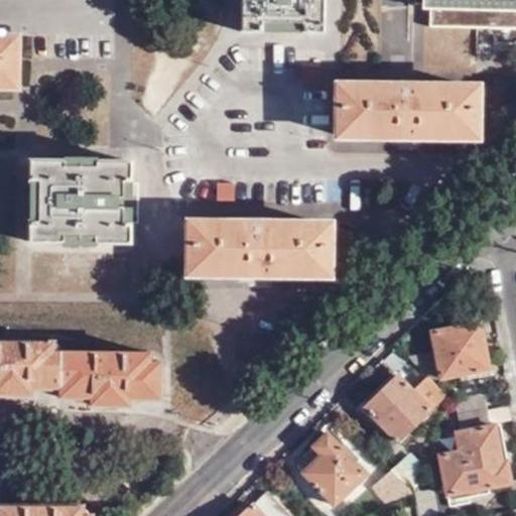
[(323,33),(324,0),(241,0),(241,31),(323,33)]
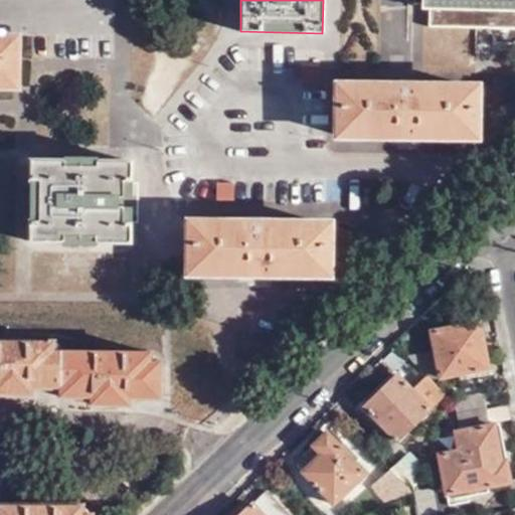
[(514,0),(422,0),(422,9),(427,9),(514,10),(514,0)]
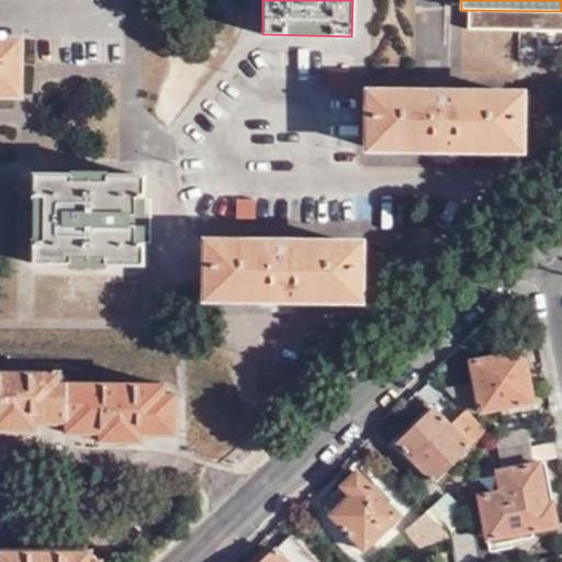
[(561,11),(467,10),(467,27),(520,29),(536,29),(561,29),(561,11)]
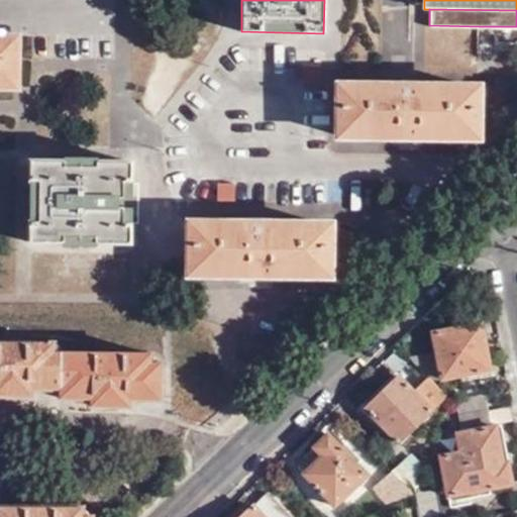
[(0,84),(14,85),(14,38),(0,37),(0,84)]
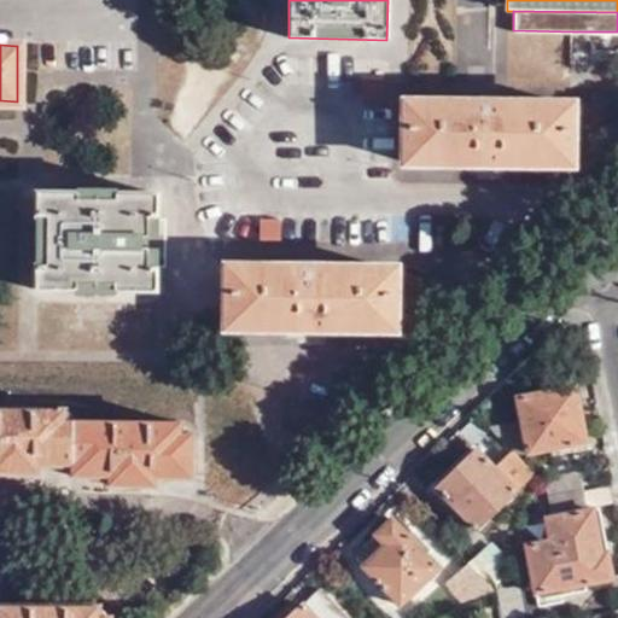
[(362,99),(384,99),(384,77),(362,79),(362,99)]
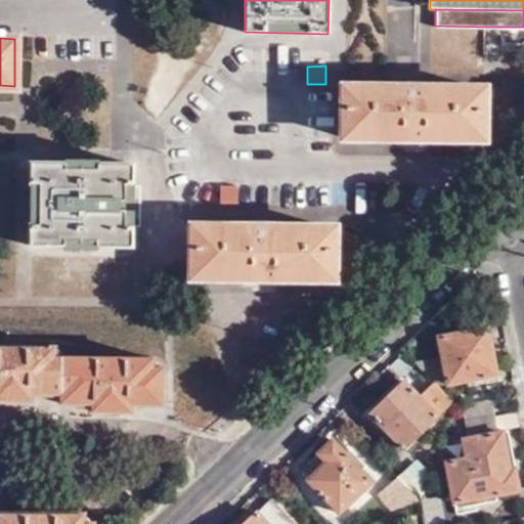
[(482,140),(483,90),(343,88),(342,138),(410,139),(482,140)]
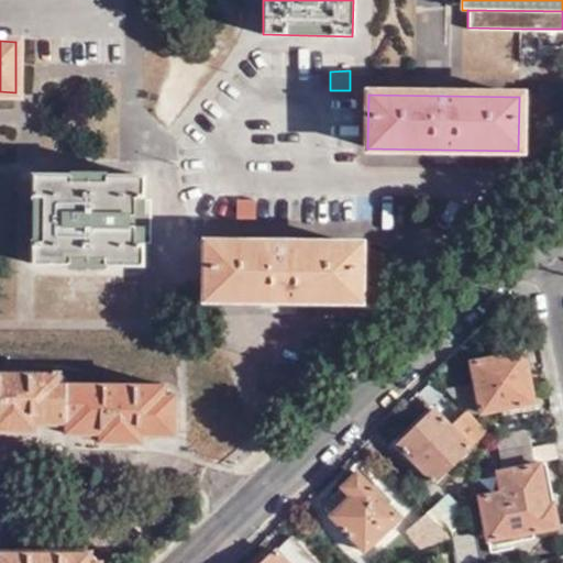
[(141,221),(142,177),(33,175),(32,264),(140,266),(141,221)]
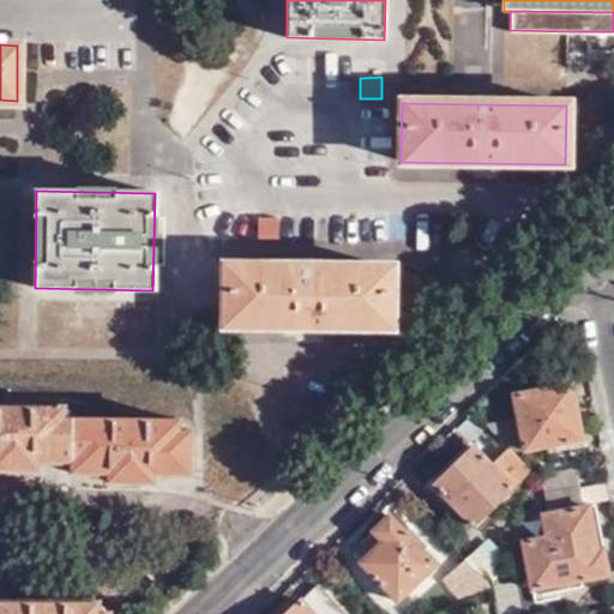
[(390,327),(391,268),(224,264),(223,324),(308,325),(390,327)]
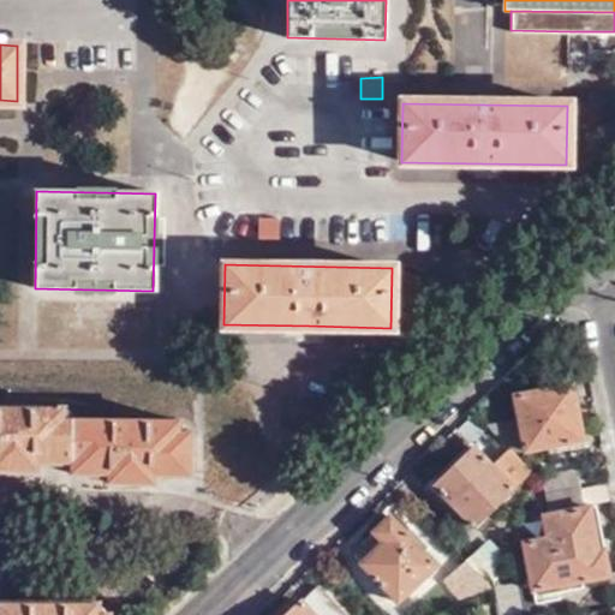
[(518,422),(485,428),(506,452),(511,455),(562,446),(563,451),(581,447),(572,386),(514,396),(518,422)]
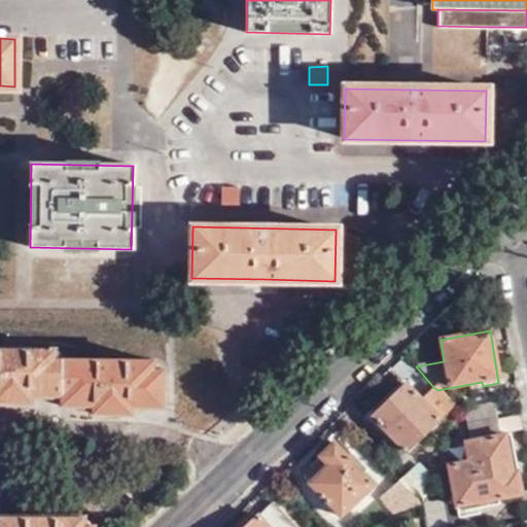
[(55,350),(0,349),(0,403),(11,403),(32,405),(32,396),(60,396),(60,406),(92,406),(92,415),(112,415),(131,415),(132,407),(162,408),(162,371),(152,371),(152,360),(55,359),(55,350)]
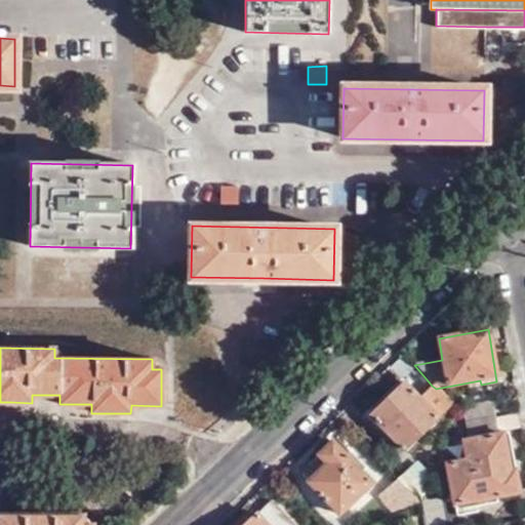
[(436,389),(432,386),(416,400),(402,385),(368,415),(372,419),(368,423),(390,446),(395,442),(402,450),(451,405),(436,389)]
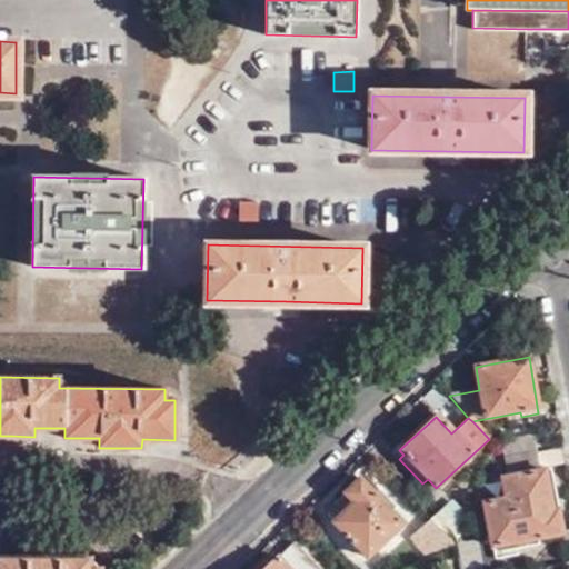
[(538,470),(532,437),(502,443),(508,477),(502,478),(507,499),(482,503),(493,559),(516,556),(515,542),(561,533),(557,509),(551,510),(545,470),(538,470)]
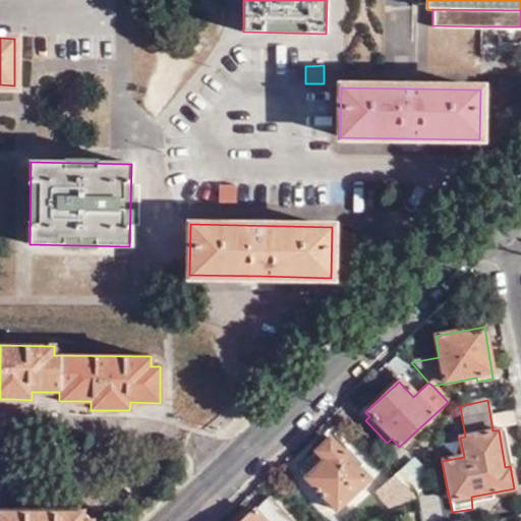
[(336,512),(367,481),(336,446),(339,443),(325,427),(321,430),(328,439),(314,451),(322,460),(304,477),(336,512)]
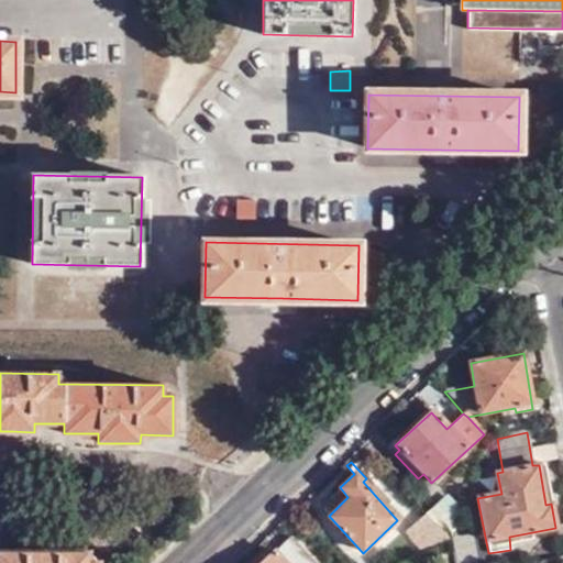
[(446,539),(448,539),(453,526),(434,506),(423,515),(446,539)]
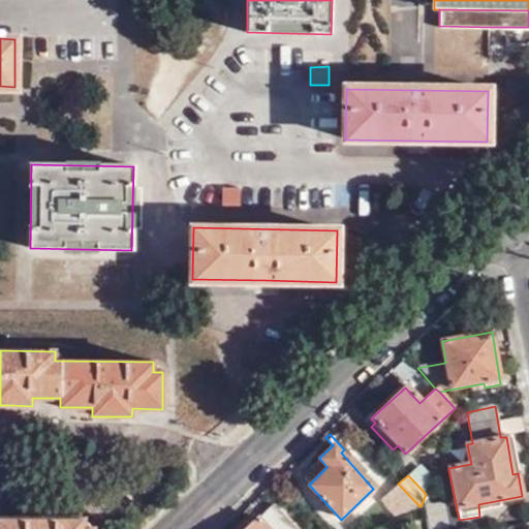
[(377,503),(393,521),(419,506),(398,484),(377,503)]
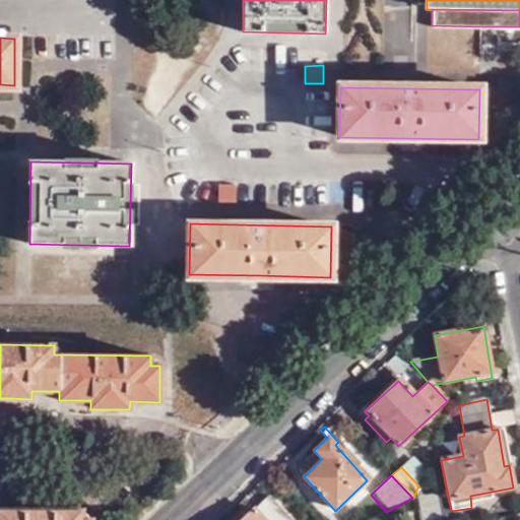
[(435,493),(424,495),(427,516),(438,515),(435,493)]
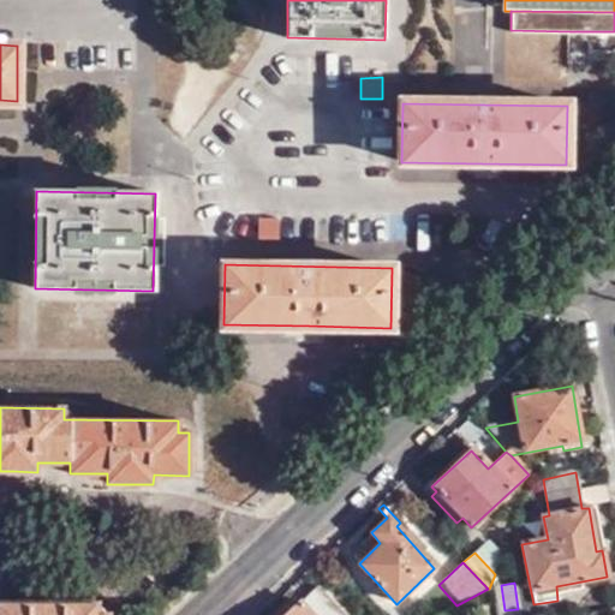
[(341,614),(315,586),(282,614),(341,614)]
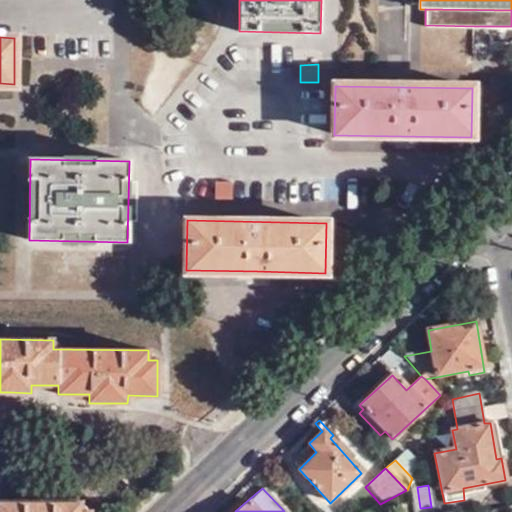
[(81,511),(82,502),(3,501),(1,511),(81,511)]
